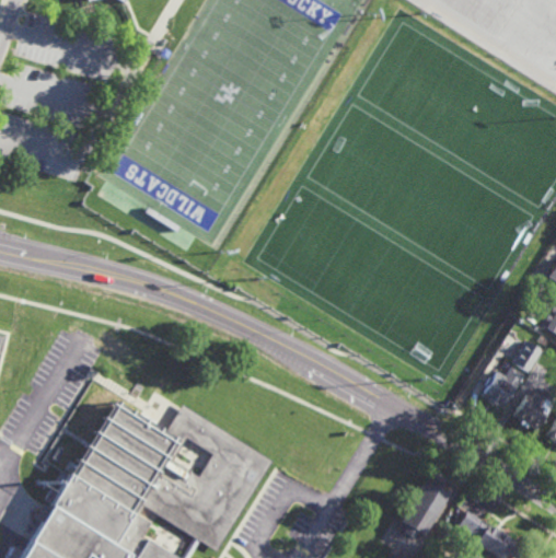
[(90,0),(91,6),(117,0),(128,9),(134,0),(90,0)]
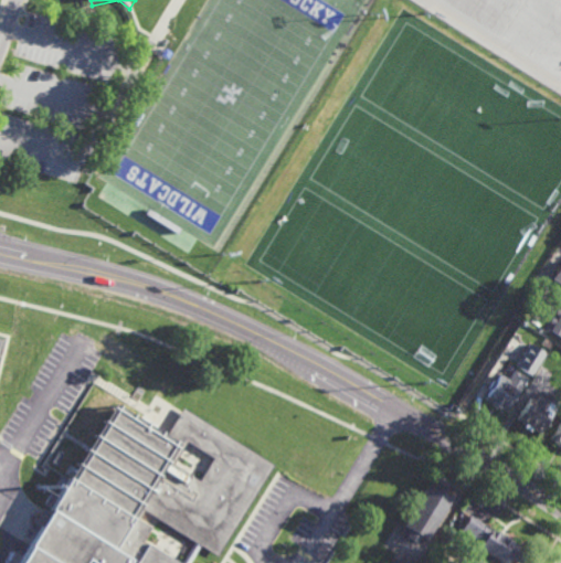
[(560,338),(547,329),(558,311),(552,308),(560,295),(560,283),(557,280),(560,274),(560,338)]
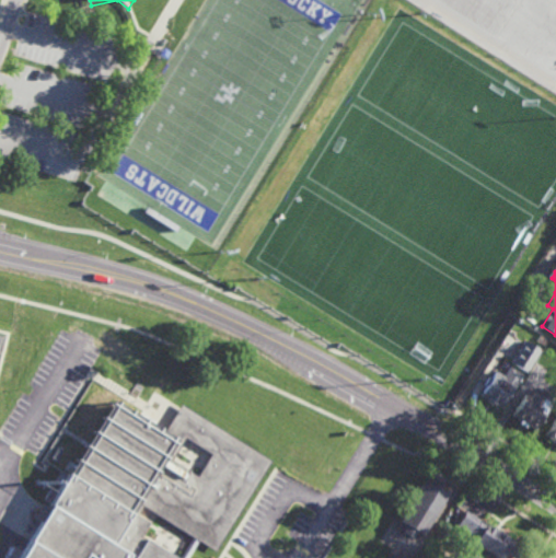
[(540,327),(528,320),(531,313),(543,321),(540,327)]
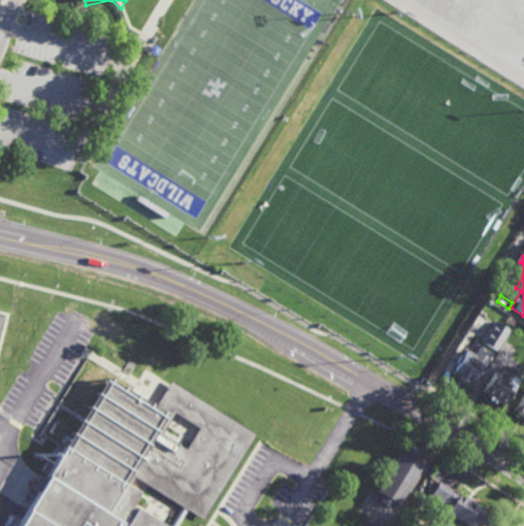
[(513,331),(499,353),(484,342),(498,321),(513,331)]
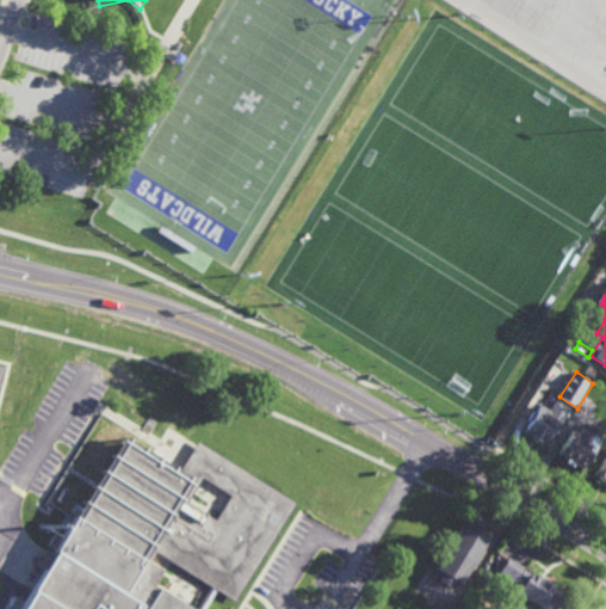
[(549,447),(540,441),(539,443),(533,438),(535,438),(526,432),(532,424),(529,422),(536,411),(539,412),(543,406),(551,412),(558,401),(574,411),(549,447)]
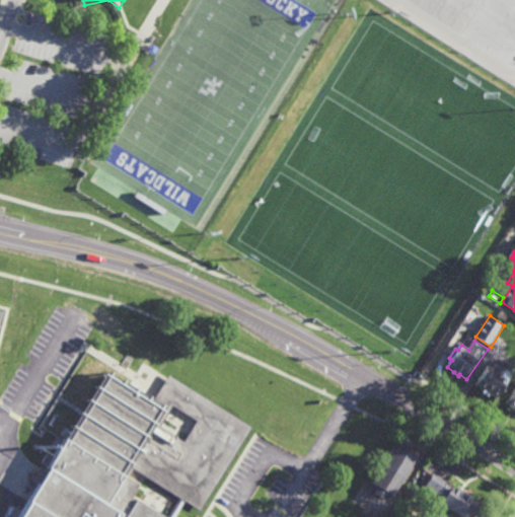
[(514,372),(498,399),(491,395),(490,397),(483,393),(484,391),(476,386),(491,363),(496,366),(498,364),(503,367),(511,354),(514,356),(514,372)]
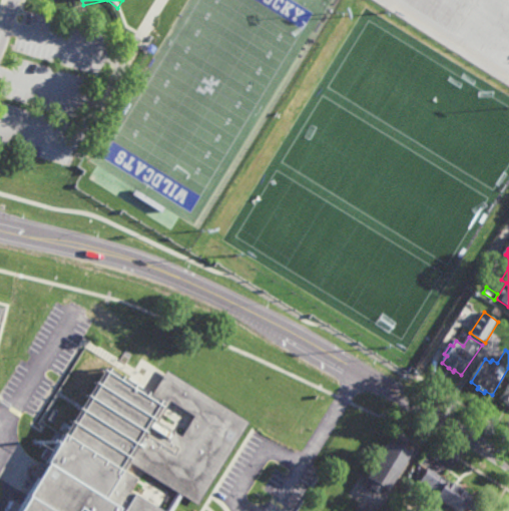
[(155,398),(169,375),(170,373),(197,390),(225,407),(252,424),(235,452),(218,479),(201,507),(185,498),(176,510),(20,510),(31,495),(47,467),(49,466),(48,465),(49,462),(55,453),(58,447),(64,438),(65,436),(66,437),(68,434),(72,427),(82,410),(84,407),(96,388),(108,369),(126,380),(145,392),(155,398)]
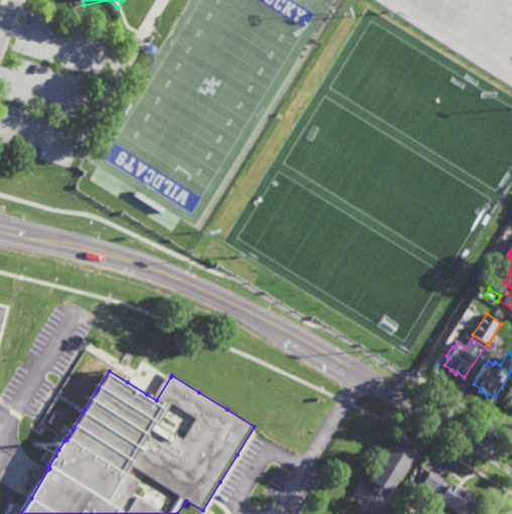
[(511,410),(509,409),(510,407),(503,403),(511,388),(511,410)]
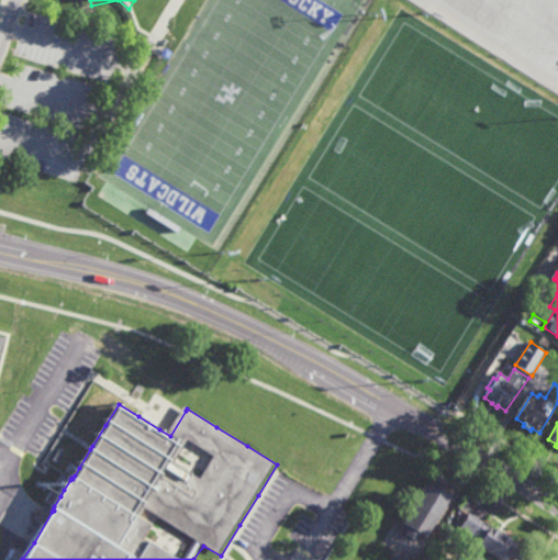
[(438,497),(441,494),(449,500),(442,514),(444,515),(442,519),(438,517),(437,519),(432,516),(426,524),(420,518),(420,519),(410,514),(426,490),(438,497)]
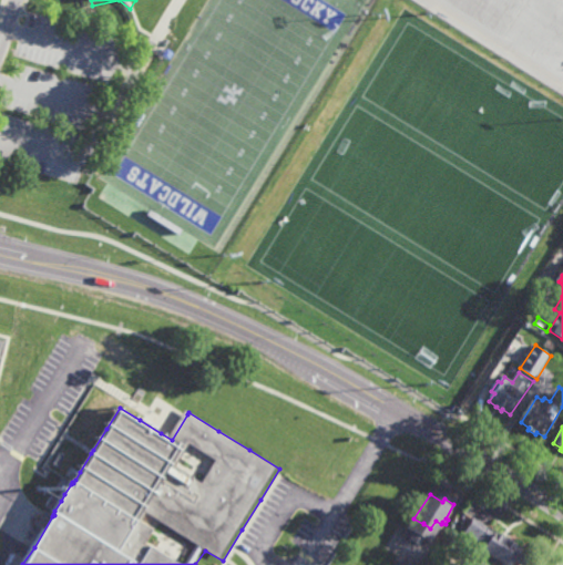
[(489,528),(489,527),(524,550),(524,551),(533,556),(528,564),(521,564),(517,562),(514,564),(508,564),(484,551),(488,545),(482,542),(480,545),(464,535),(474,520),(489,528)]
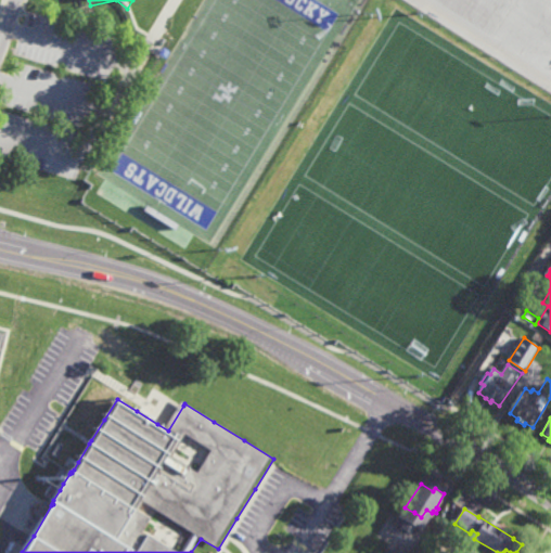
[(413,552),(402,544),(412,529),(426,539),(418,552),(413,552)]
